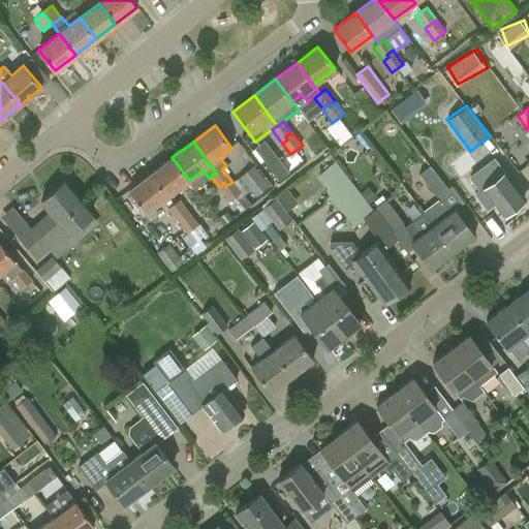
[(273,151),(262,159),(278,180),(289,172),(273,151)]
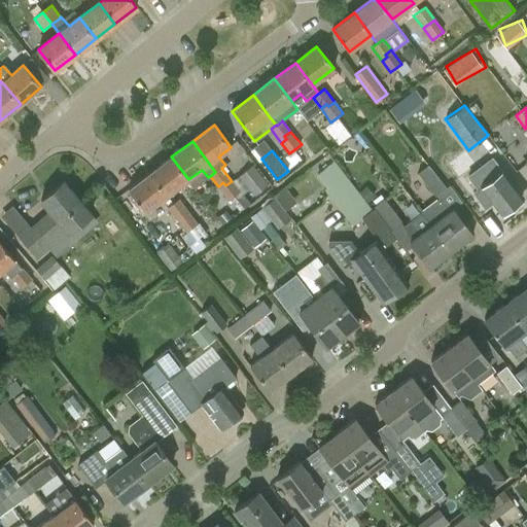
[(188,179),(171,156),(149,173),(167,196),(188,179)]
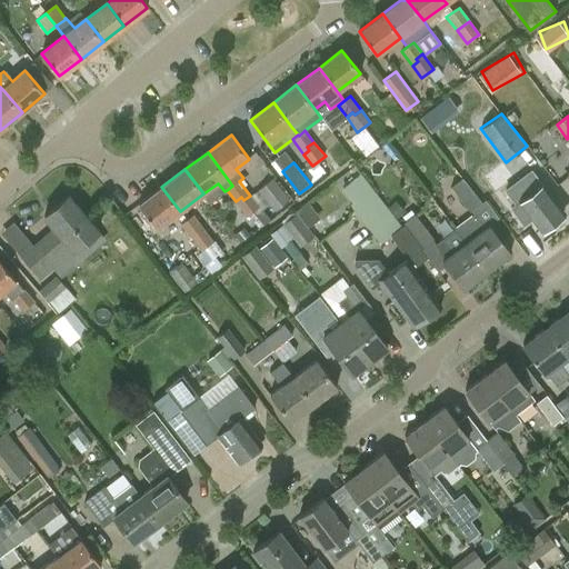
[(522,225),(531,218),(541,231),(563,213),(542,186),(541,186),(531,171),(506,190),(515,202),(509,207),(522,225)]
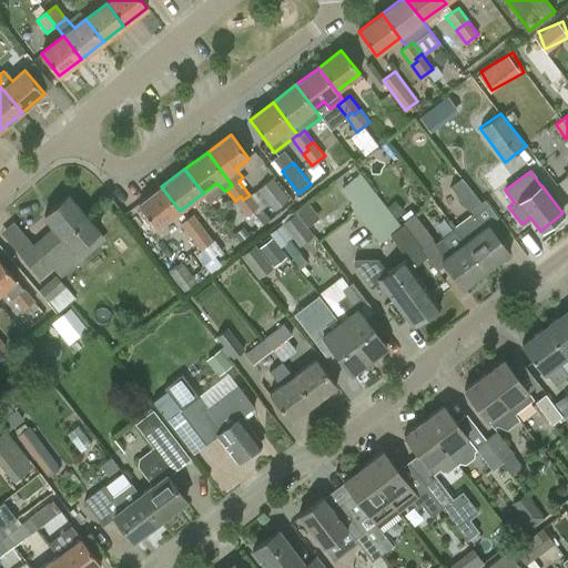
[(379,244),(402,227),(361,174),(343,189),(353,202),(350,205),(379,244)]
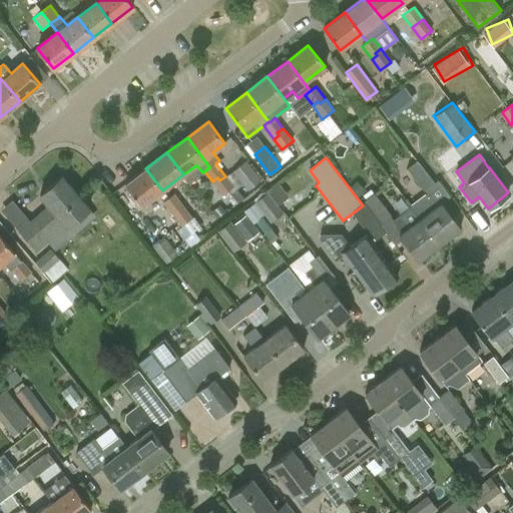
[(245,160),(226,177),(232,186),(228,190),(231,193),(242,184),(247,191),(262,179),(245,160)]
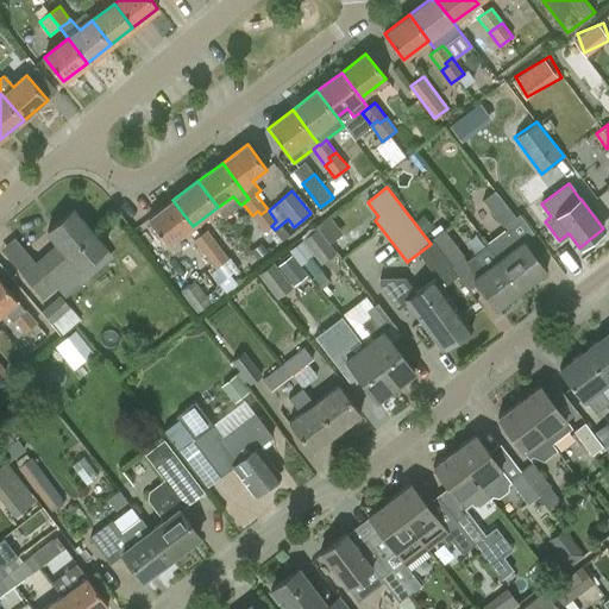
[(487,245),(497,259),(521,290),(546,271),(522,240),(531,234),(495,190),(483,200),(507,228),(487,245)]
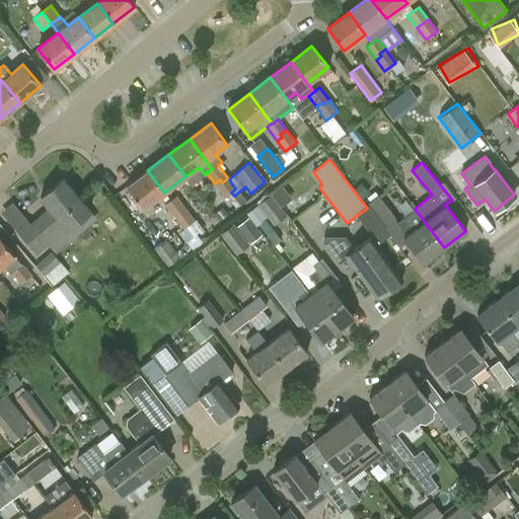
[(164,193),(147,170),(126,187),(143,209),(164,193)]
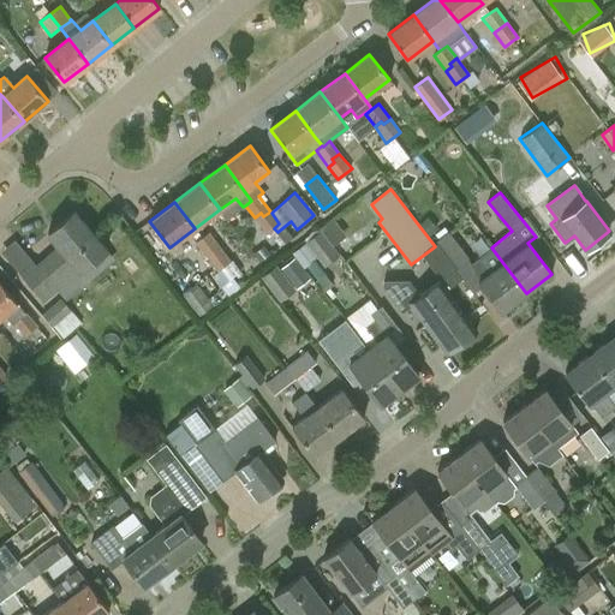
[(45,302),(57,291),(65,302),(114,258),(75,212),(48,234),(59,246),(36,267),(33,262),(19,273),(45,302)]
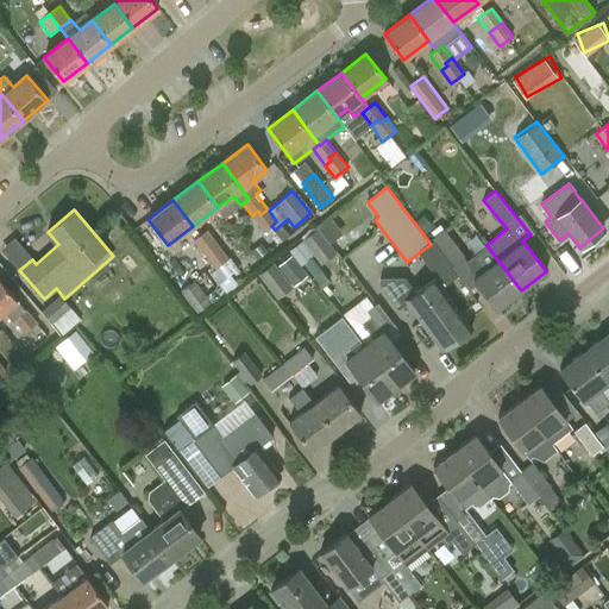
[(269,211),(268,209),(261,214),(258,211),(252,215),(264,232),(271,226),(276,221),(269,211)]
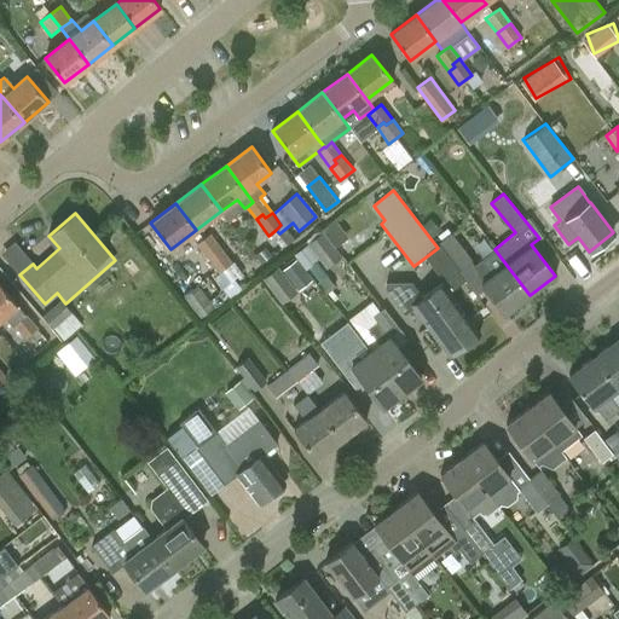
[(327,268),(342,258),(323,232),(308,244),(327,268)]
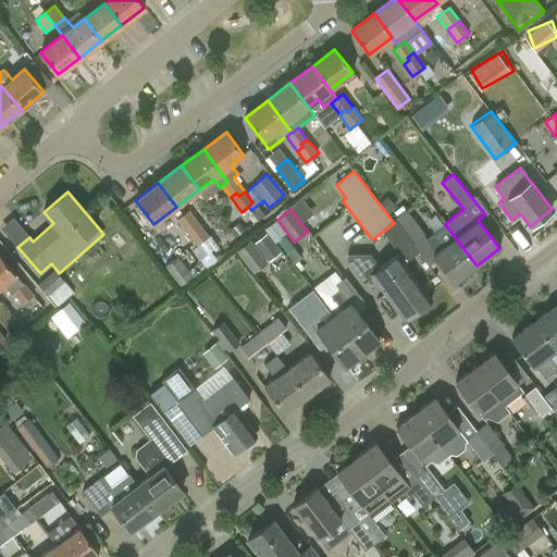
[(177,220),(188,234),(194,230),(192,227),(198,222),(189,211),(177,220)]
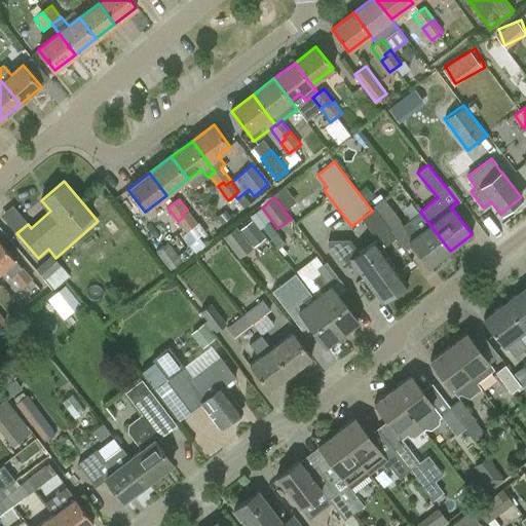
[(197,223),(187,210),(181,215),(183,217),(178,221),(186,232),(197,223)]
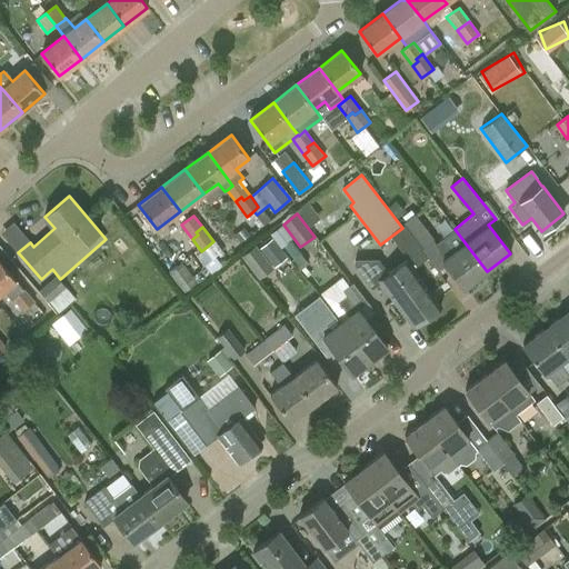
[(463,289),(487,271),(465,242),(446,258),(432,239),(420,249),(435,269),(442,262),(463,289)]
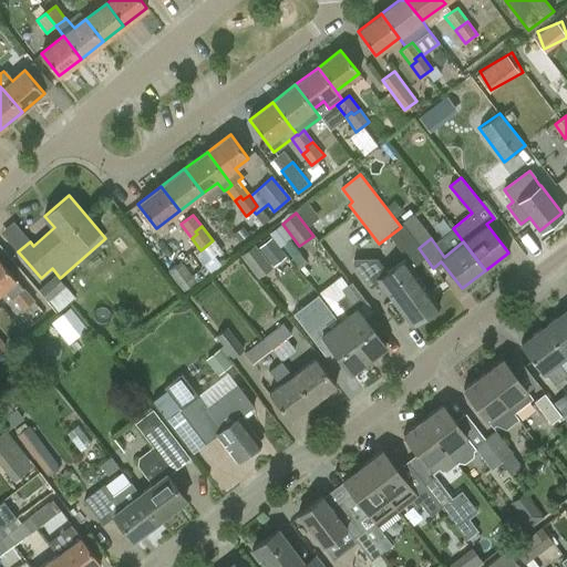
[(258,279),(272,268),(255,245),(240,256),(258,279)]
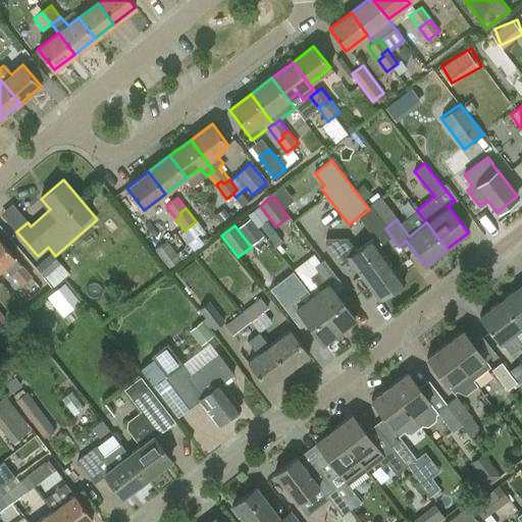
[(349,259),(360,275),(379,262),(387,274),(396,268),(373,238),(356,251),(347,238),(330,250),(341,264),(349,259)]
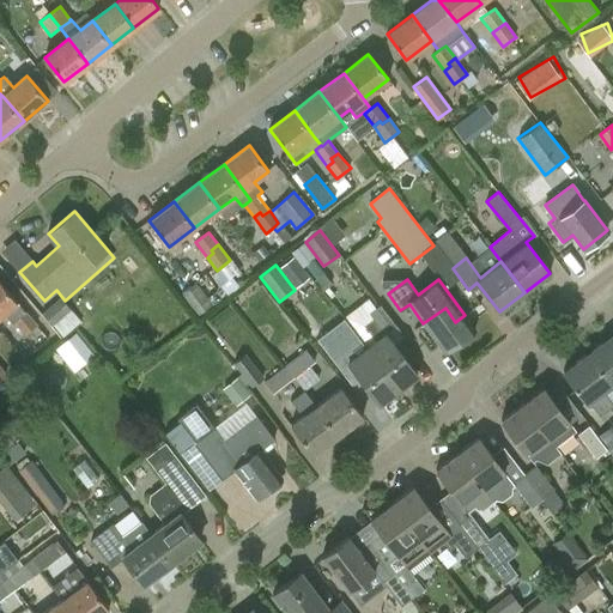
[(37,326),(17,303),(0,284),(0,317),(4,315),(12,323),(13,322),(24,335),(37,326)]
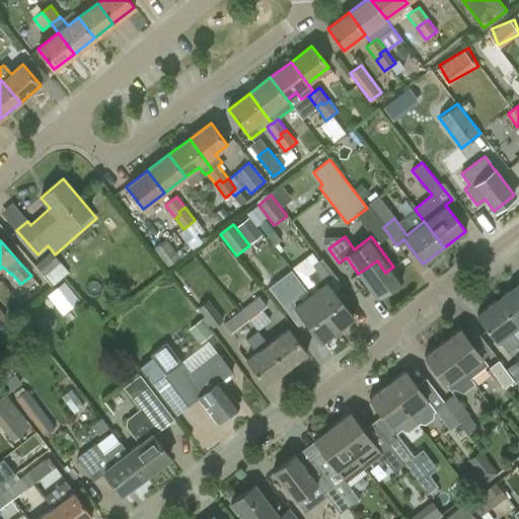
[(60,255),(44,267),(55,282),(71,270),(60,255)]
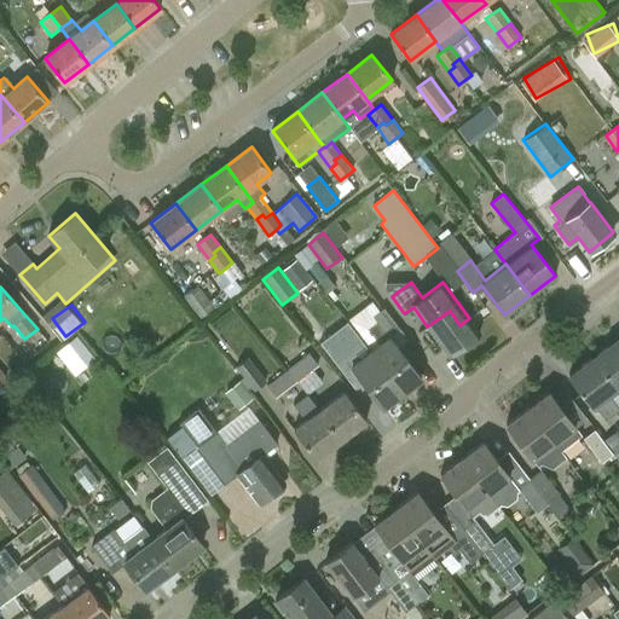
[(368,328),(380,345),(374,350),(389,370),(382,376),(398,397),(422,379),(391,337),(401,329),(383,306),(372,314),(377,320),(368,328)]
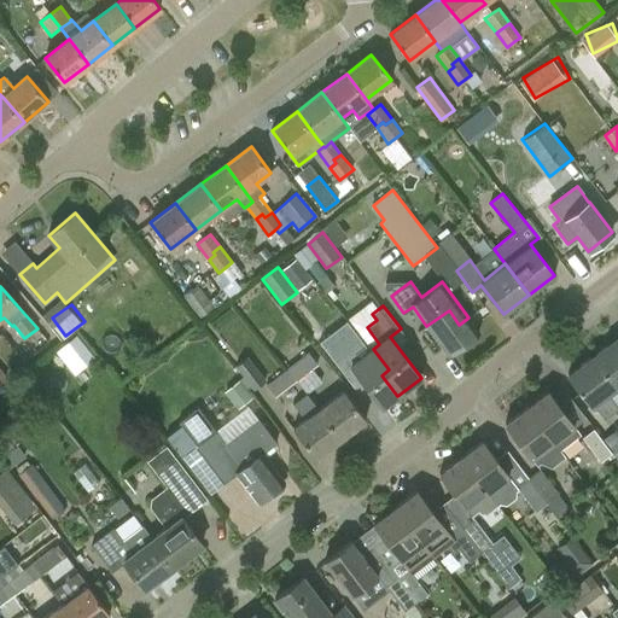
[(479,333),(468,318),(459,325),(449,310),(426,326),(447,356),(479,333)]
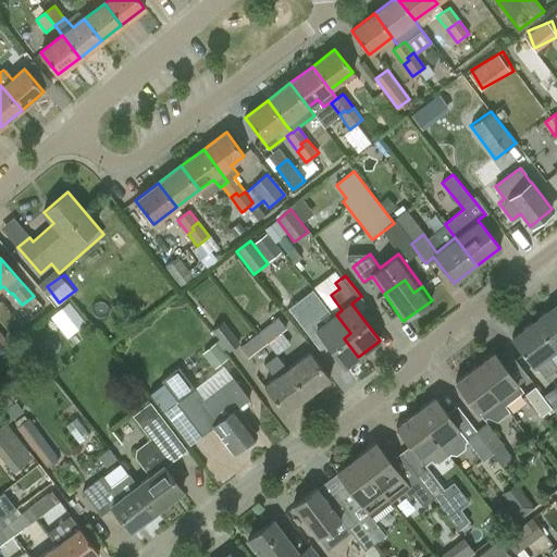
[(556,305),(535,322),(555,349),(556,347),(556,305)]
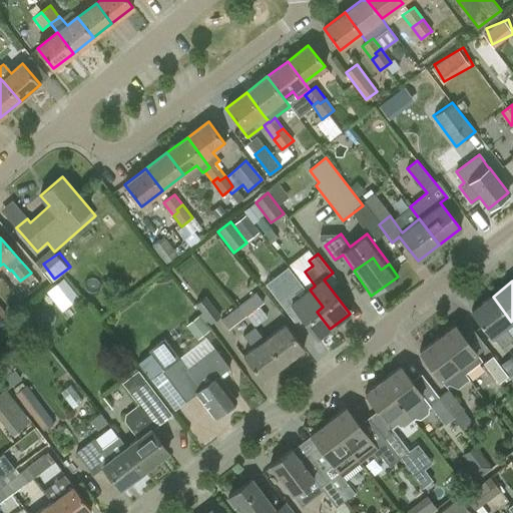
[(318,339),(330,329),(317,312),(323,307),(310,290),(300,297),(290,284),(281,290),(292,304),(291,304),(318,339)]
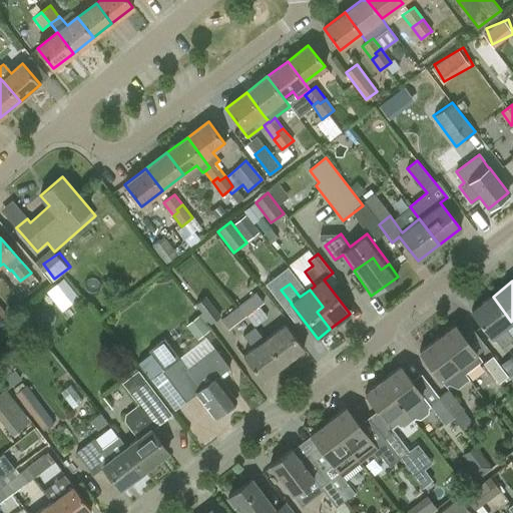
[(238,306),(245,316),(264,302),(255,292),(238,306)]
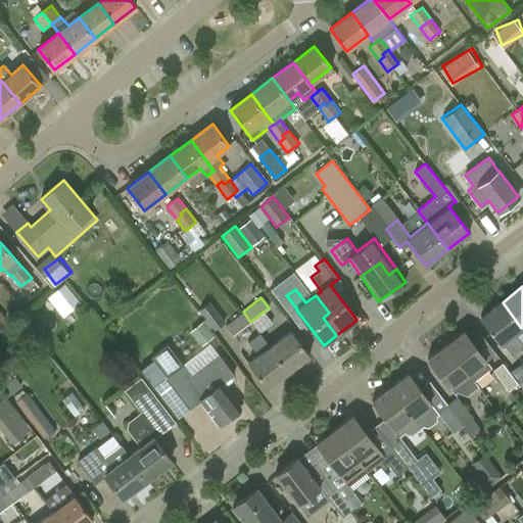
[(216,329),(226,322),(210,302),(201,310),(216,329)]
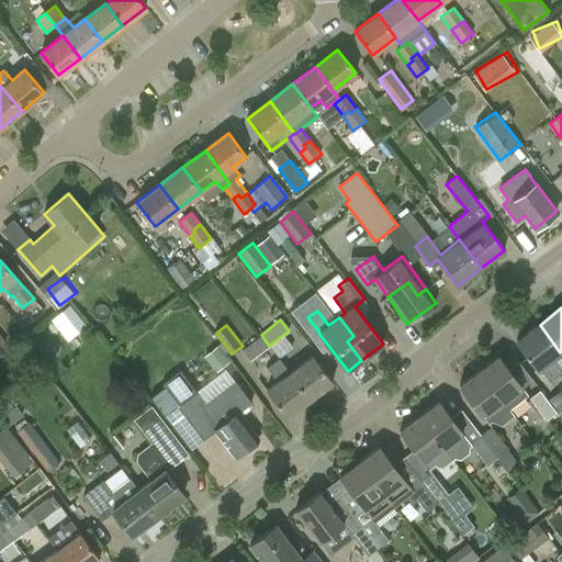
[(551,359),(560,352),(540,325),(517,341),(538,370),(540,368),(550,382),(561,372),(551,359)]
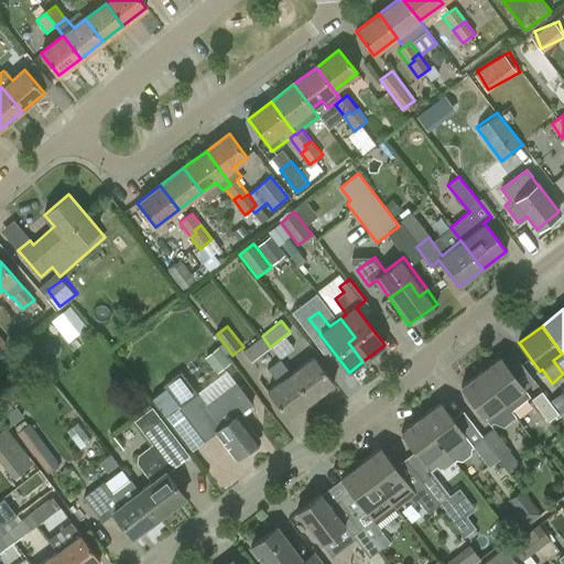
[(251,361),(270,347),(262,336),(242,350),(251,361)]
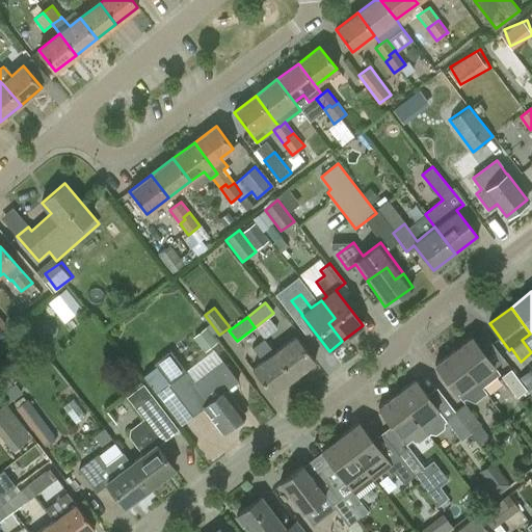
[(205,348),(216,341),(208,327),(197,335),(205,348)]
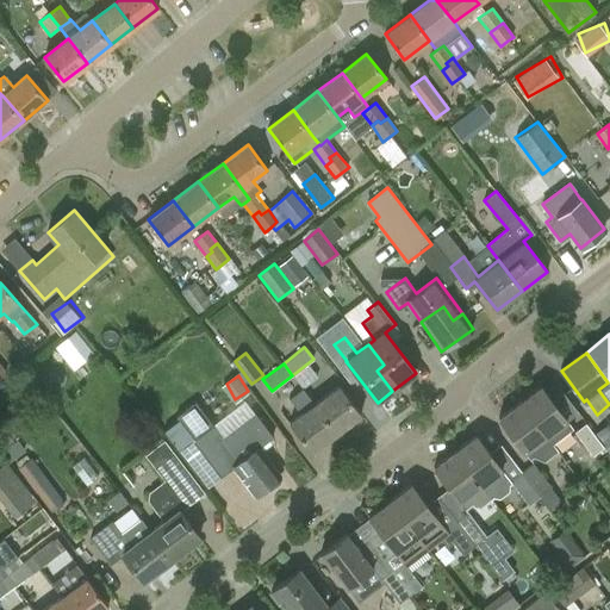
[(337,433),(362,414),(340,385),(315,404),(337,433)]
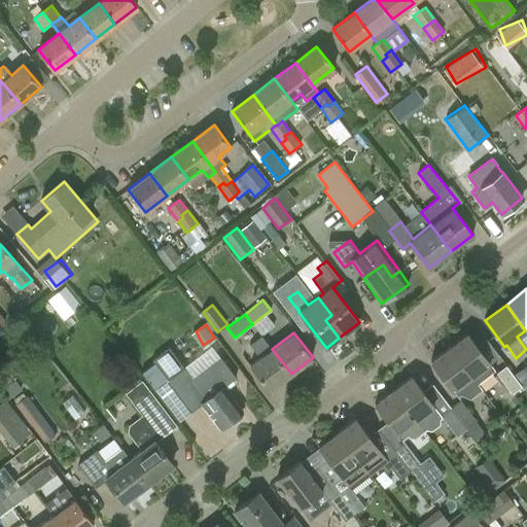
[(494,370),(489,363),(466,334),(449,348),(476,383),(477,383),(494,370)]
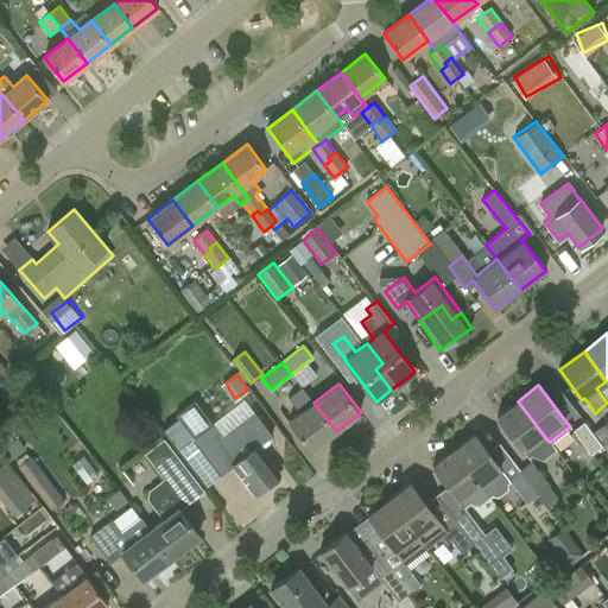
[(289,422),(311,450),(336,431),(314,403),(302,387),(289,397),(297,409),(301,405),(304,411),(289,422)]
